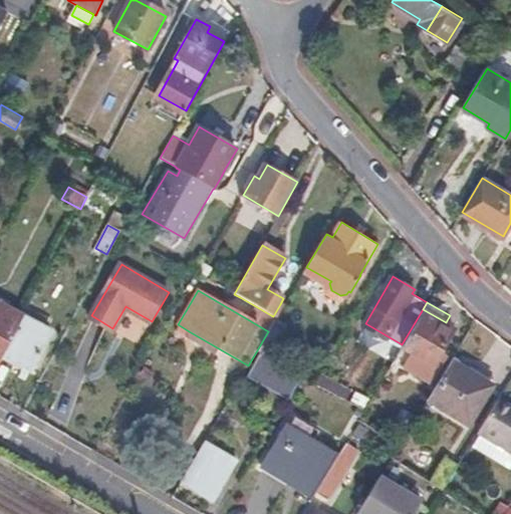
[(23,316),(0,303),(0,359),(2,356),(6,349),(23,316)]
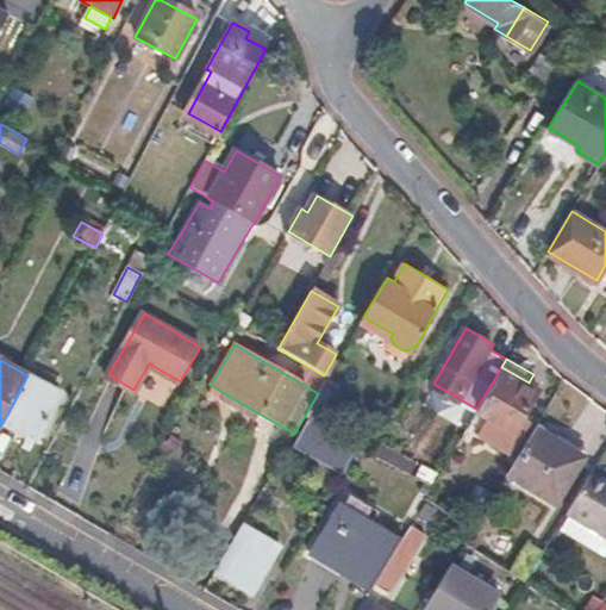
[(332,361),(324,375),(328,378),(336,363),(332,361)]
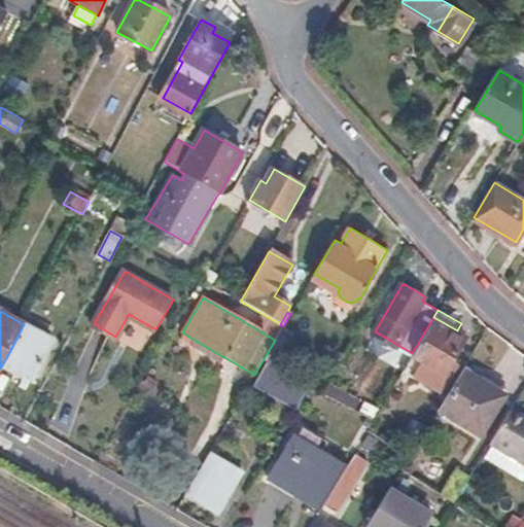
[(457,330),(433,317),(415,348),(452,370),(470,340),(457,330)]
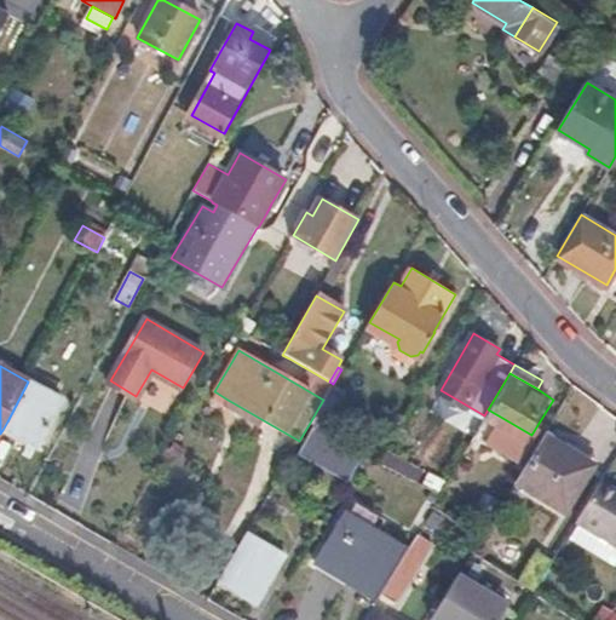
[(29,379),(28,382),(7,422),(42,441),(65,397),(29,379)]
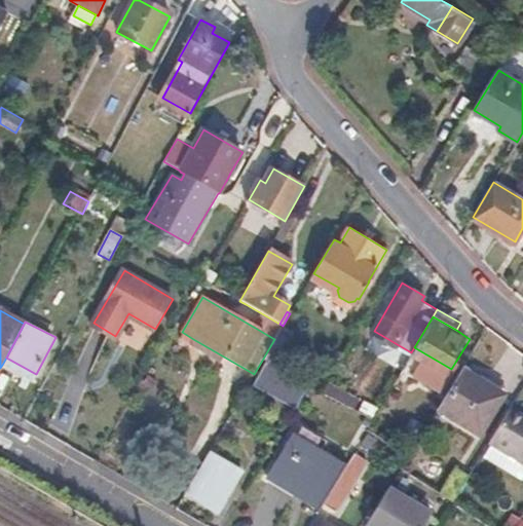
[(282,327),(274,339),(263,359),(274,365),(285,347),(292,333),(282,327)]
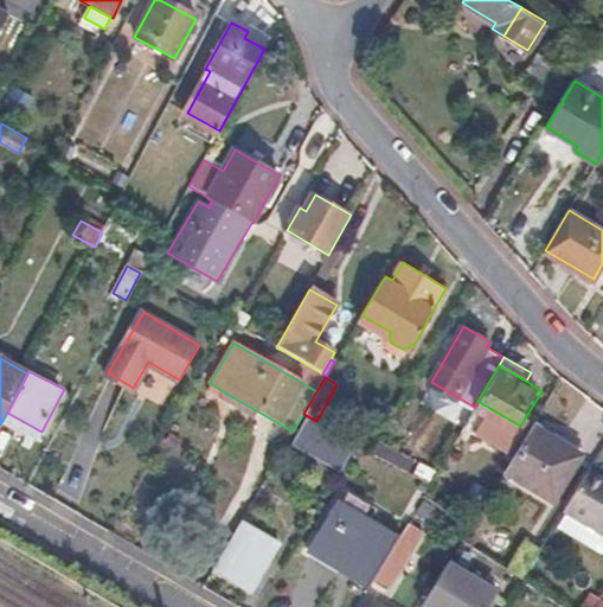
[(210,383),(206,389),(219,396),(223,391),(210,383)]
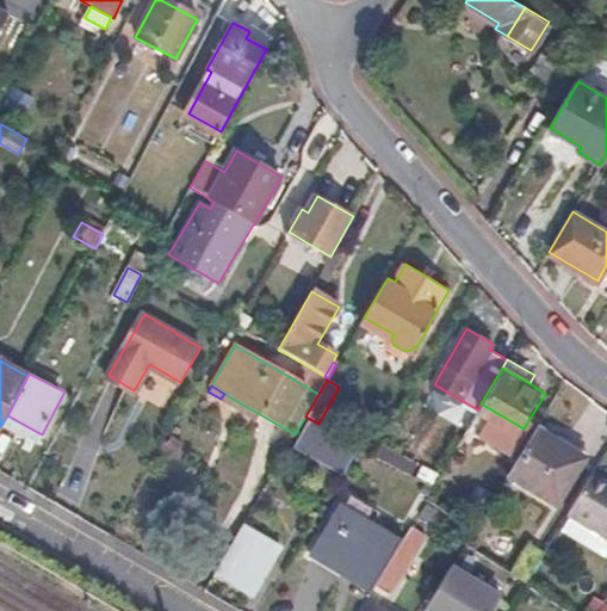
[(351,394),(339,387),(330,403),(342,411),(351,394)]
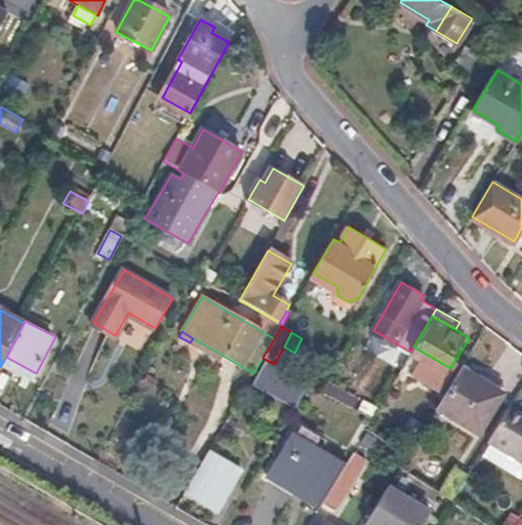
[(6,357),(2,364),(32,379),(36,373),(6,357)]
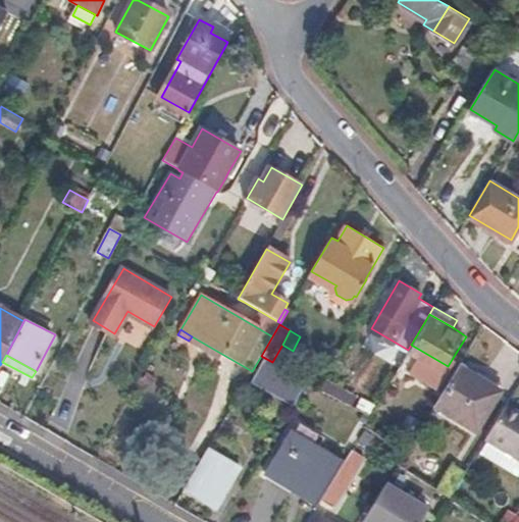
[(305,385),(265,362),(252,383),(292,407),(305,385)]
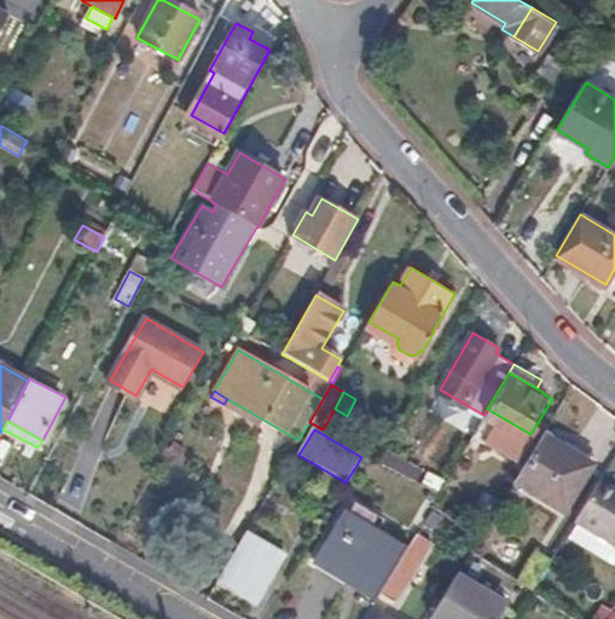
[(592,460),(545,429),(515,478),(564,507),(592,460)]
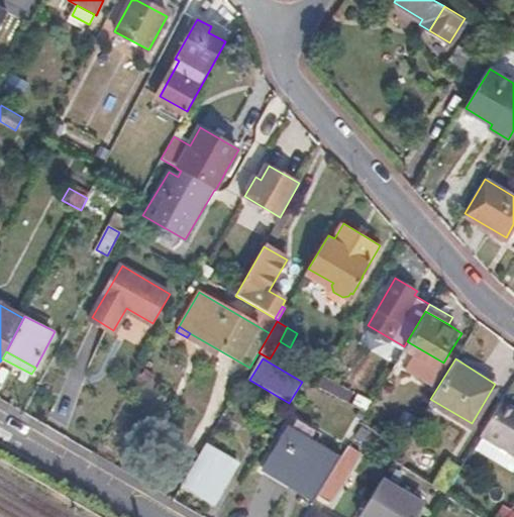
[(248,385),(242,381),(235,393),(241,397),(248,385)]
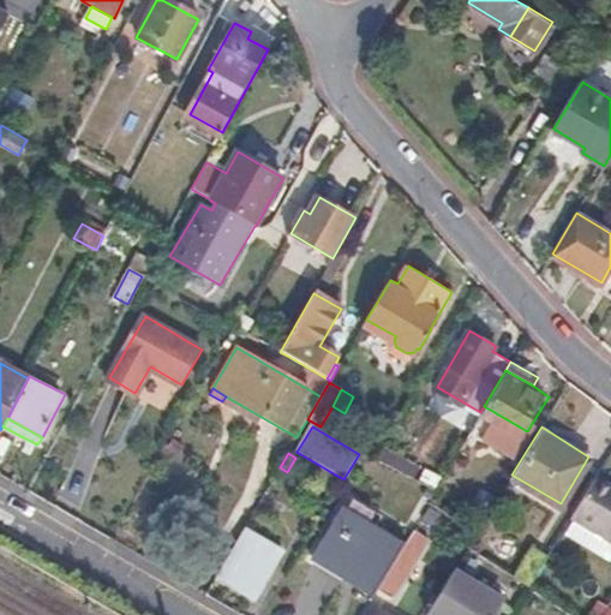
[(419,467),(403,459),(399,467),(414,476),(419,467)]
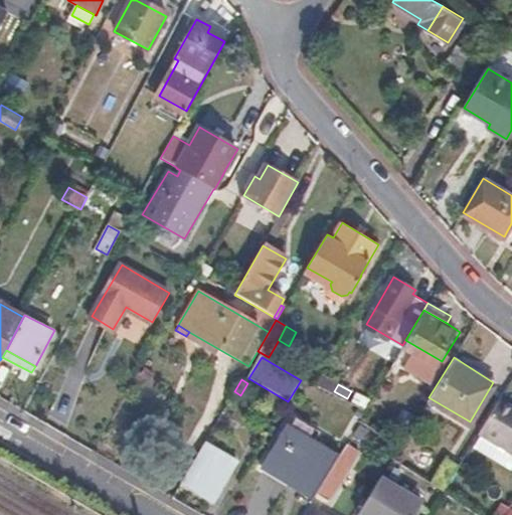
[(240,395),(234,391),(223,409),(231,414),(241,396),(240,395)]
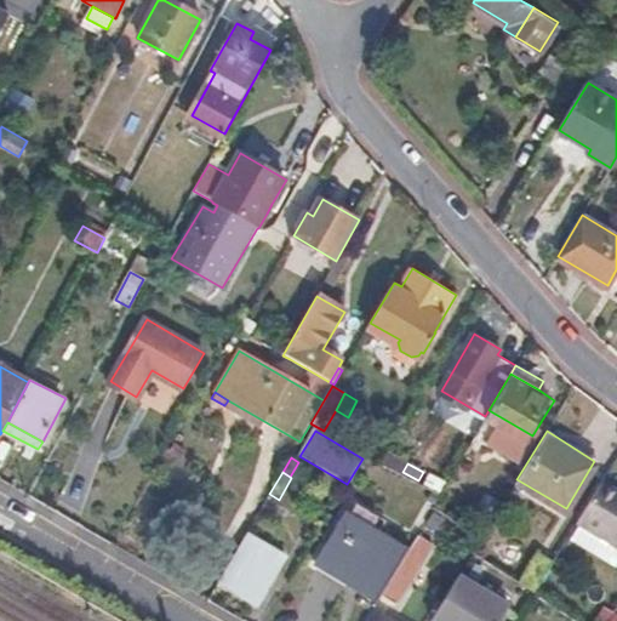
[(616,484),(604,476),(578,517),(616,541),(616,484)]
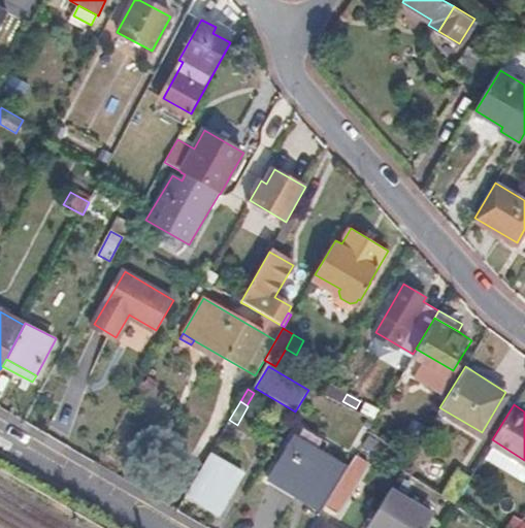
[(296,436),(273,475),(323,505),(324,503),(340,475),(347,465),(296,436)]
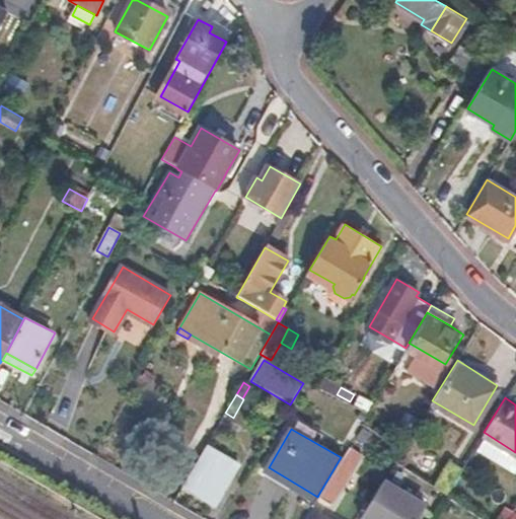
[(239,462),(207,443),(185,482),(217,500),(239,462)]
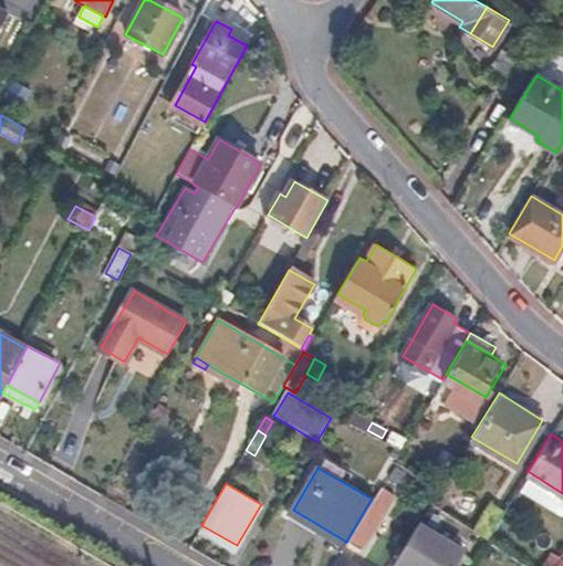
[(377,516),(365,510),(347,540),(361,546),(377,516)]
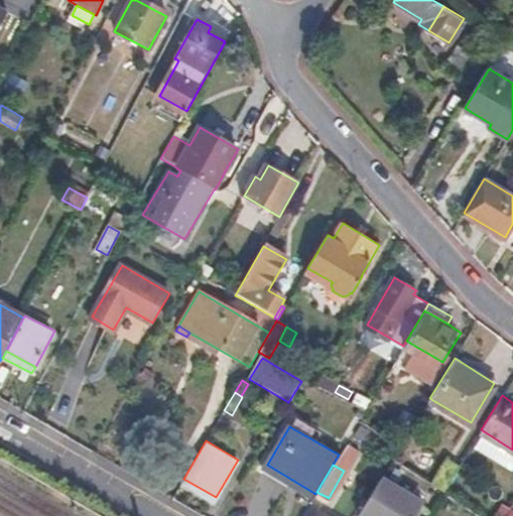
[(381,478),(359,513),(363,515),(411,515),(420,503),(381,478)]
